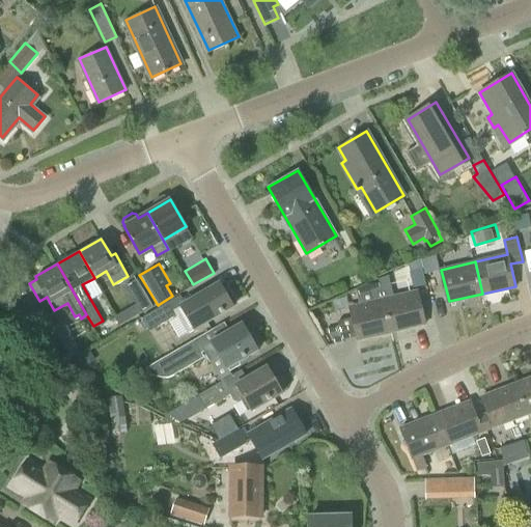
[(421,266),(409,269),(412,284),(424,281),(421,266)]
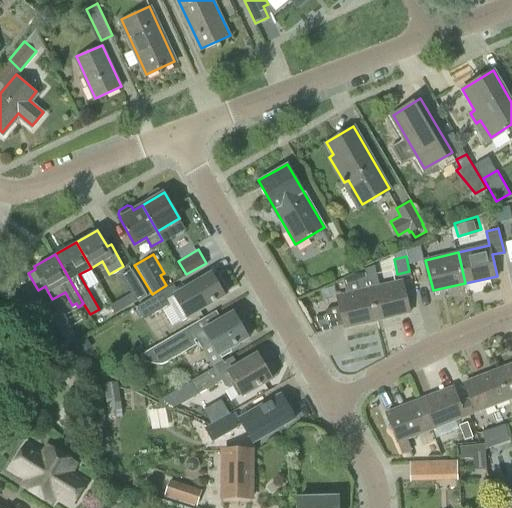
[(120,274),(131,291),(110,303),(115,312),(136,300),(147,293),(132,267),(120,274)]
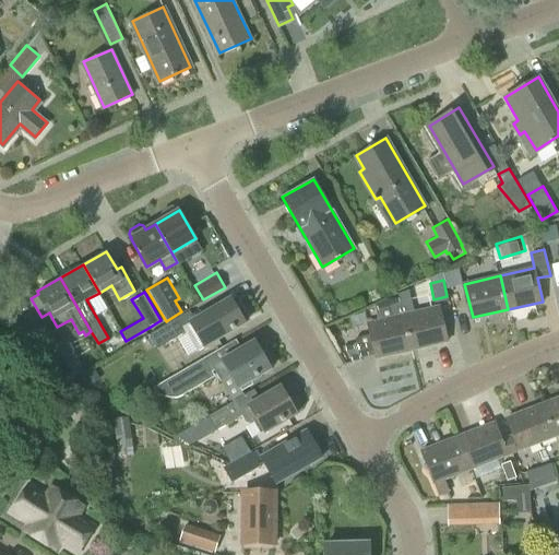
[(413,349),(404,315),(403,315),(399,295),(385,298),(389,309),(390,309),(392,318),(369,323),(377,357),(413,349)]
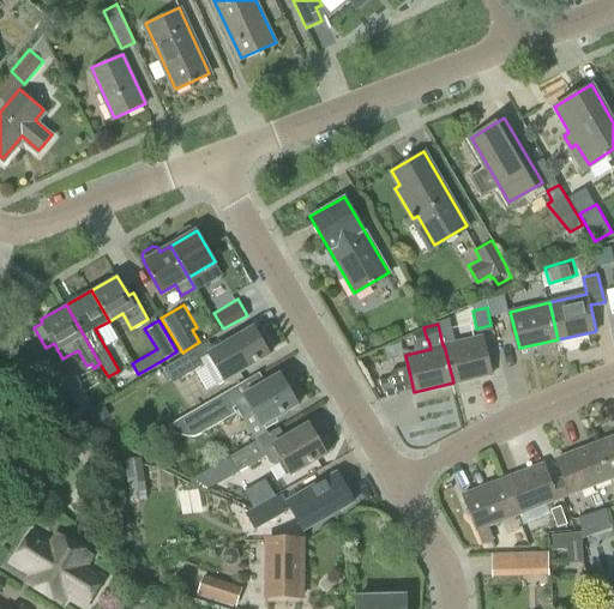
[(173,380),(204,362),(216,384),(224,379),(269,353),(254,327),(215,350),(209,338),(163,365),(173,380)]
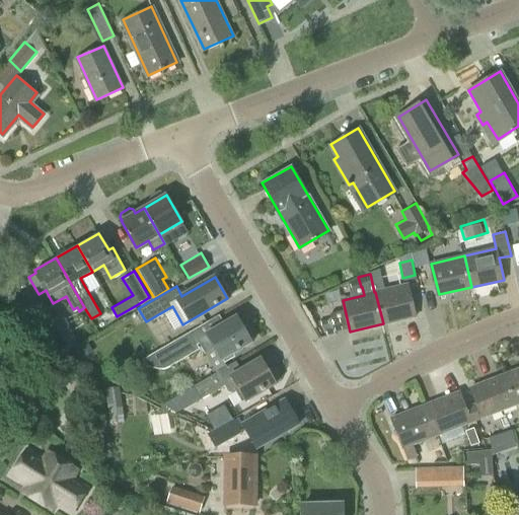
[(408,284),(375,292),(383,323),(415,315),(408,284)]
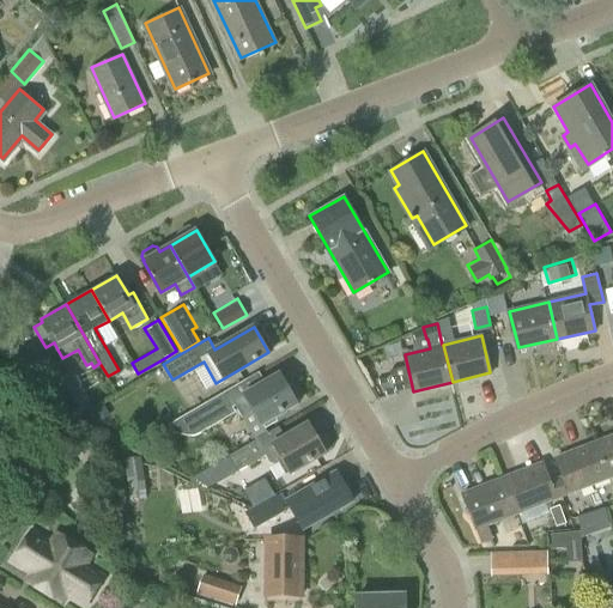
[(73,370),(30,395),(49,429),(92,403),(73,370)]
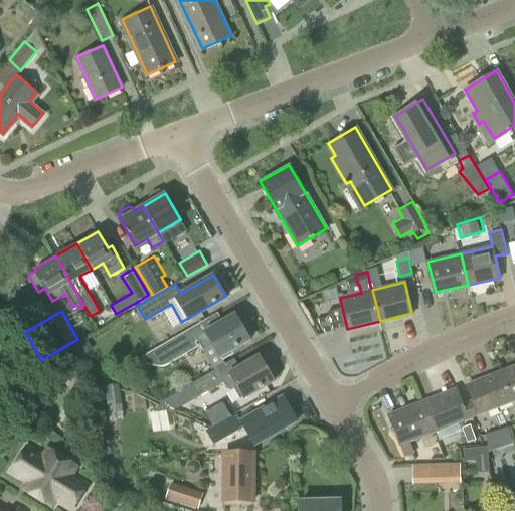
[(207,316),(190,327),(197,338),(202,348),(212,342),(220,355),(249,338),(234,313),(213,326),(207,316)]
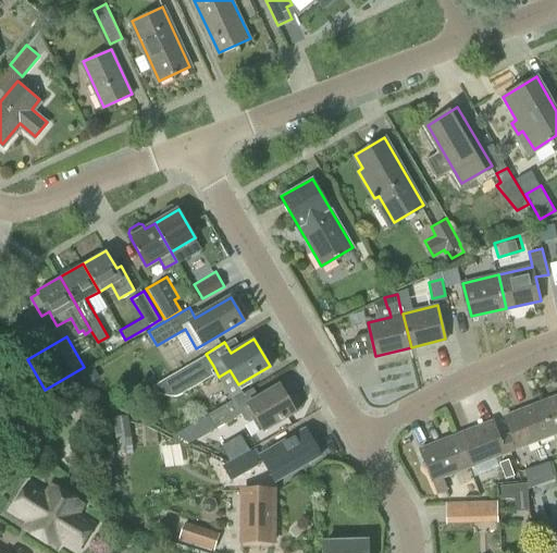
[(351,357),(360,355),(357,343),(346,345),(351,357)]
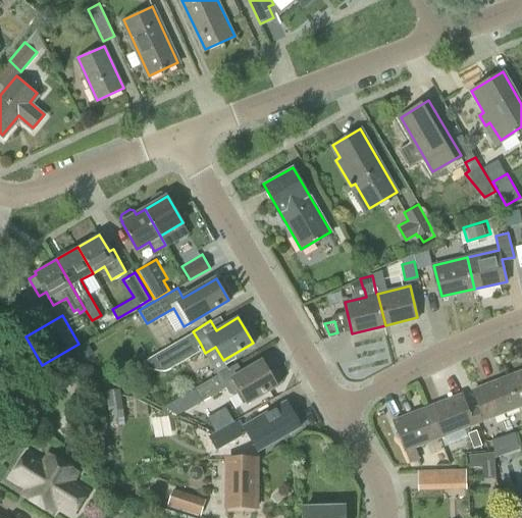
[(168,361),(200,343),(193,331),(144,360),(147,366),(152,368),(157,369),(161,369),(165,369),(171,366),(168,361)]
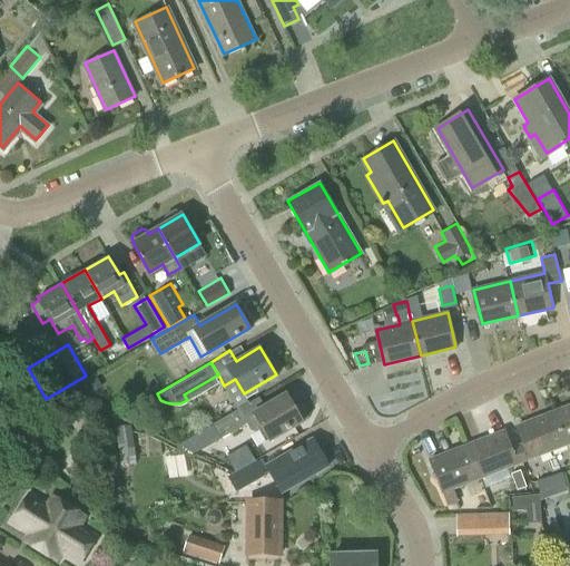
[(251,428),(255,429),(257,428),(265,440),(269,438),(271,439),(303,420),(287,392),(265,406),(258,396),(213,422),(220,436),(246,420),(251,428)]
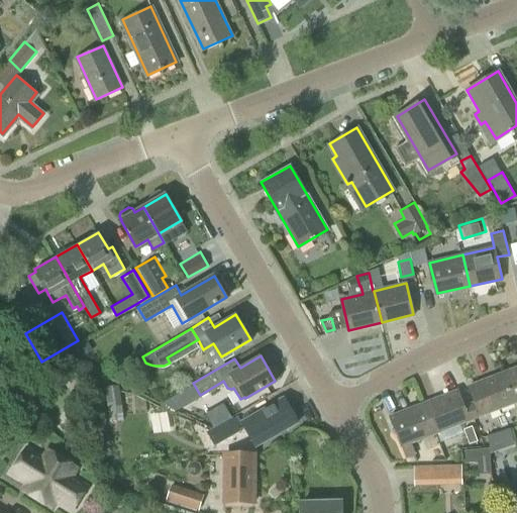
[(516,366),(503,372),(515,402),(516,400),(516,366)]
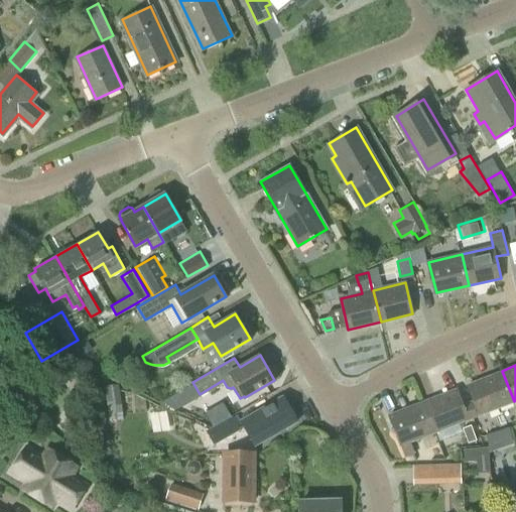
[(474,400),(463,405),(468,419),(514,401),(502,371),(468,384),(474,400)]
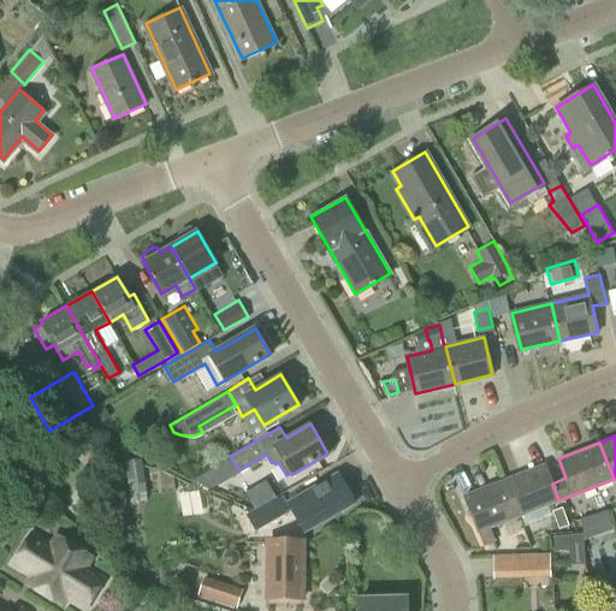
[(545,464),(505,480),(519,515),(558,500),(552,484),(545,464)]
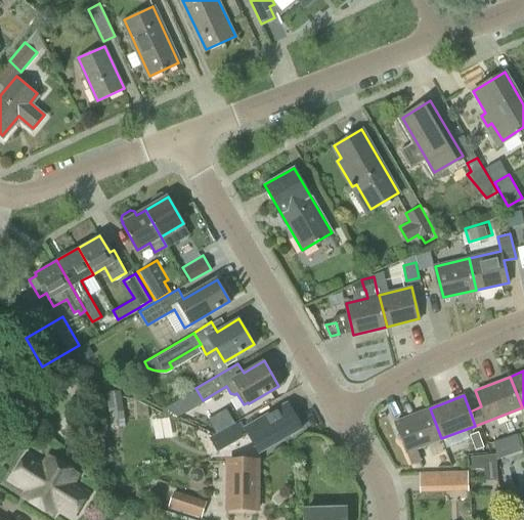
[(183,396),(166,404),(180,414),(186,408),(187,404),(183,396)]
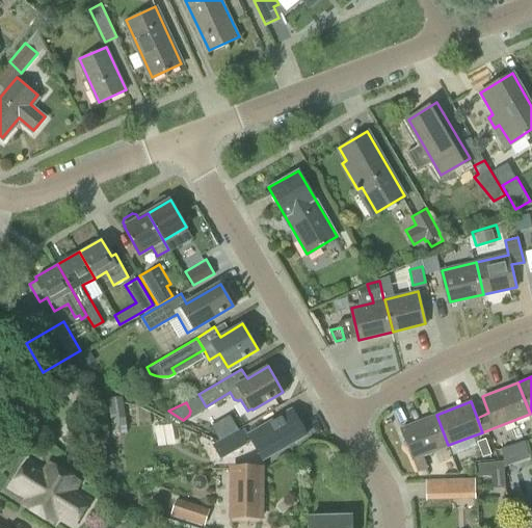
[(306,433),(292,410),(249,433),(263,457),(306,433)]
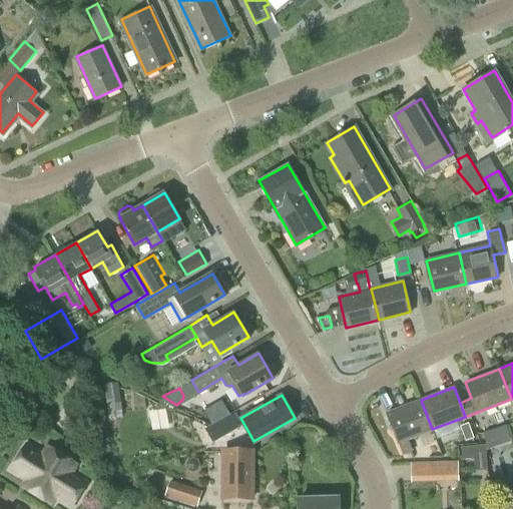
[(432,429),(421,400),(387,412),(399,442),(404,453),(413,450),(408,439),(432,429)]
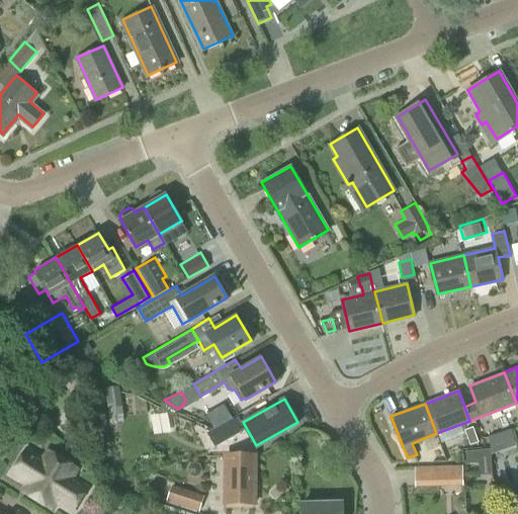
[(232,416),(206,430),(214,444),(240,430),(232,416)]
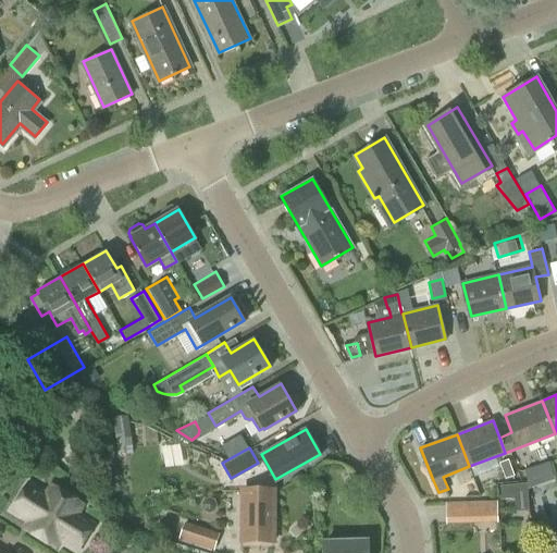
[(514,474),(508,457),(499,461),(505,477),(514,474)]
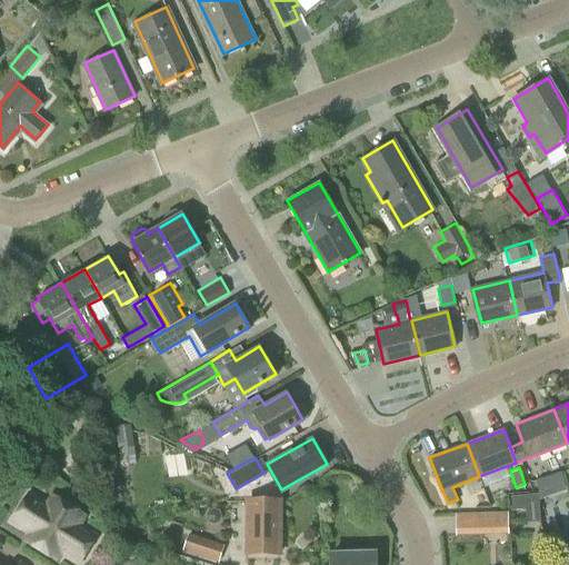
[(540,518),(538,492),(510,494),(511,507),(526,506),(527,519),(540,518)]
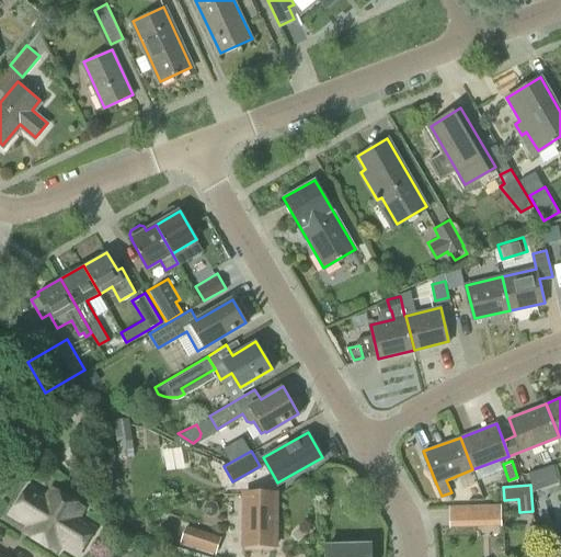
[(57,545),(59,541),(77,552),(92,526),(75,516),(78,510),(49,491),(45,499),(27,488),(13,512),(31,523),(27,527),(57,545)]
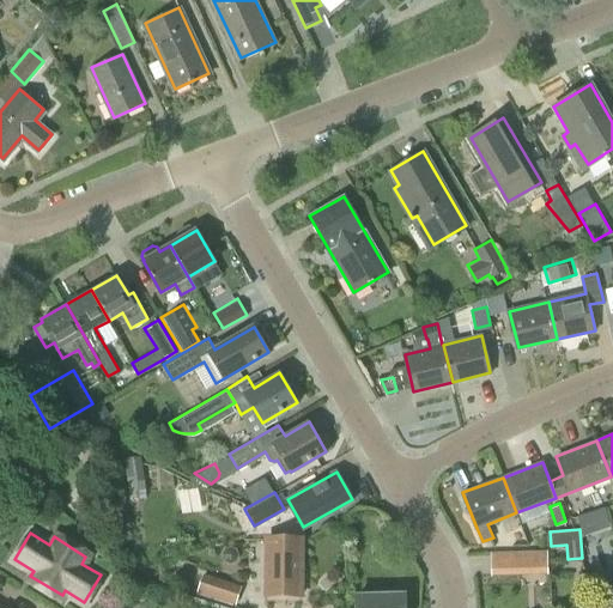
[(267,537),(267,594),(303,594),(303,537),(267,537)]
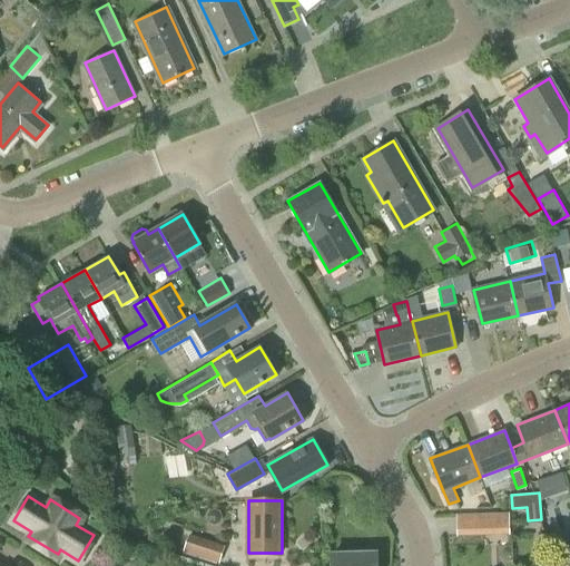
[(480,511),(481,529),(503,528),(502,510),(492,511),(480,511)]
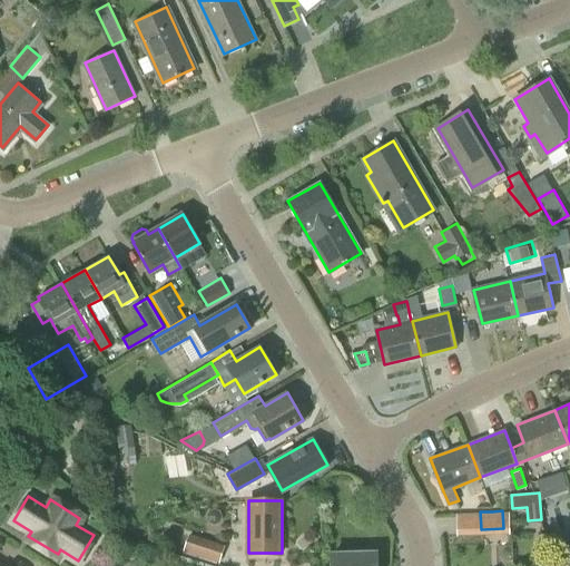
[(183,549),(219,560),(224,544),(188,533),(183,549)]
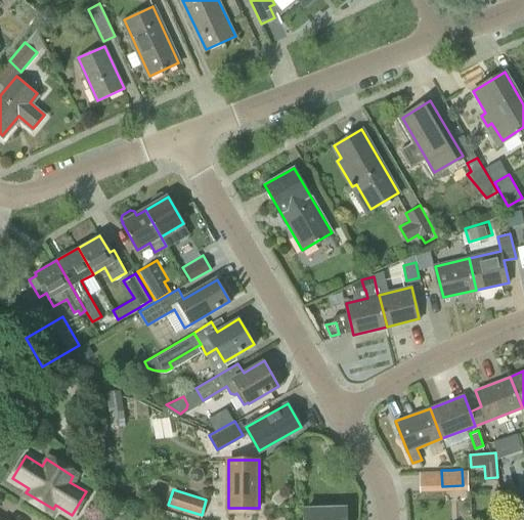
[(345,519),(345,507),(306,508),(306,519),(345,519)]
